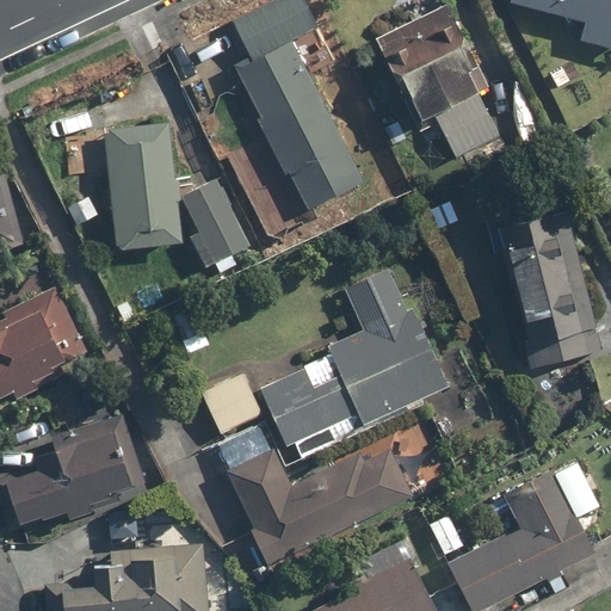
[(248,51),(233,60),(304,207),(362,178),(292,38),(316,26),(303,0),(292,0),(236,28),(248,51)]
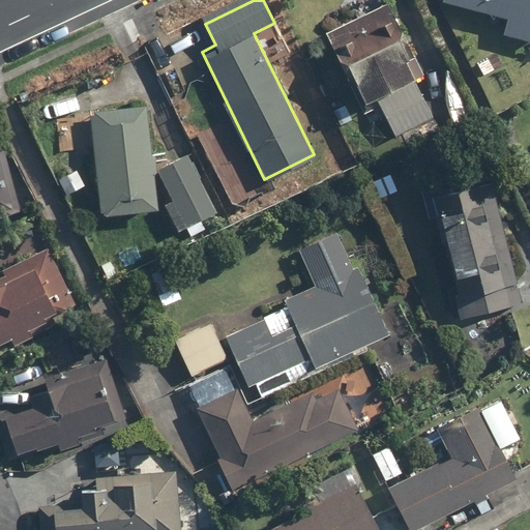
[(529,0),(441,0),(442,2),(507,16),(503,35),(529,41),(529,0)]
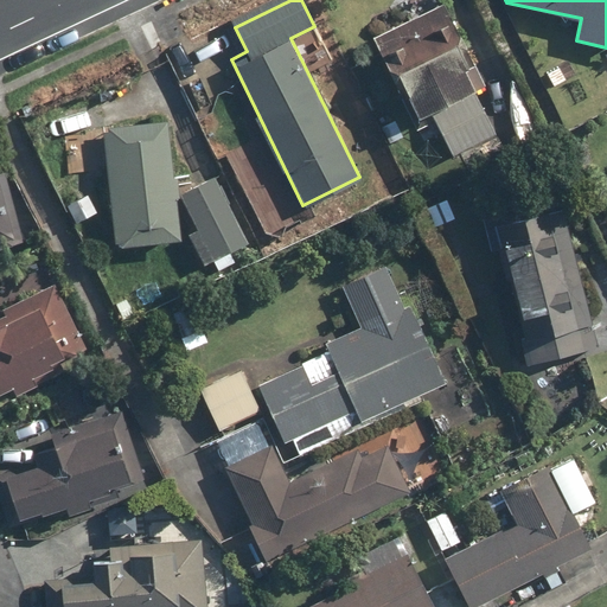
[(475,88),(483,84),(446,2),(375,34),(411,115),(427,108),(448,154),(496,132),(475,88)]
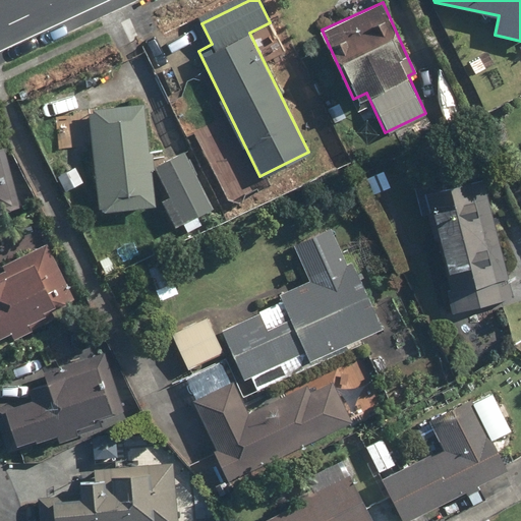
[(124,148),(97,149),(100,209),(151,206),(145,107),(121,108),(124,148)]
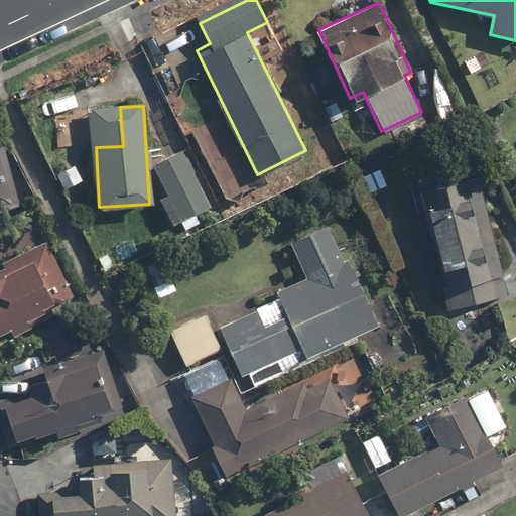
[(0,205),(13,203),(0,149),(0,205)]
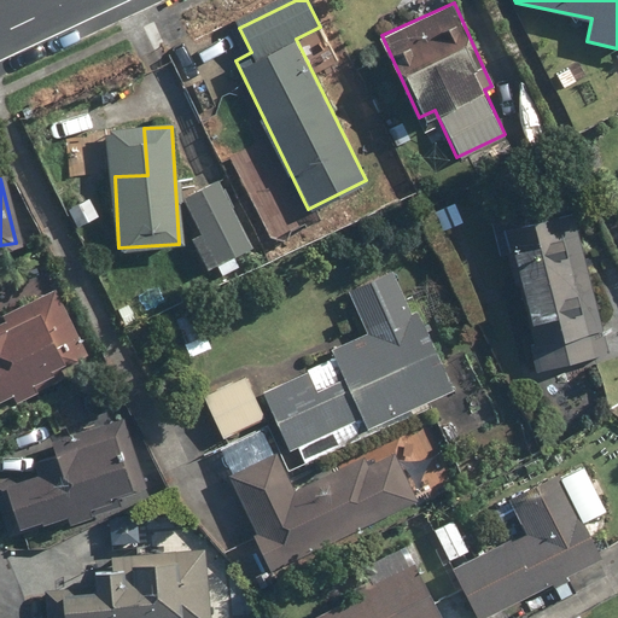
[(217,180),(181,198),(214,263),(250,245),(217,180)]
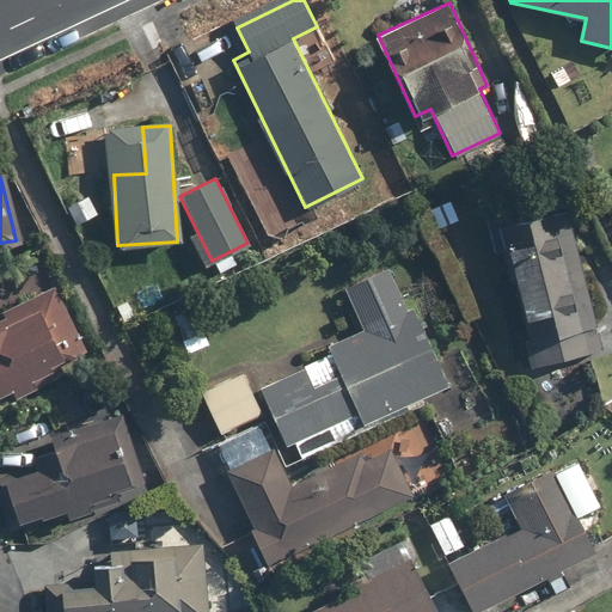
[(501,213),(485,216),(494,254),(509,250),(532,341),(525,342),(531,368),(604,350),(568,206),(503,222),(501,213)]
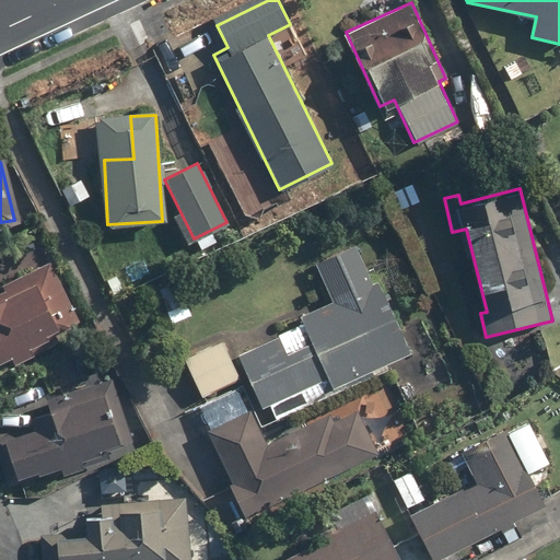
[(353,242),(315,260),(334,299),(300,315),(304,323),(237,356),(263,407),(302,388),(308,401),(413,350),(378,279),(373,281),(353,242)]
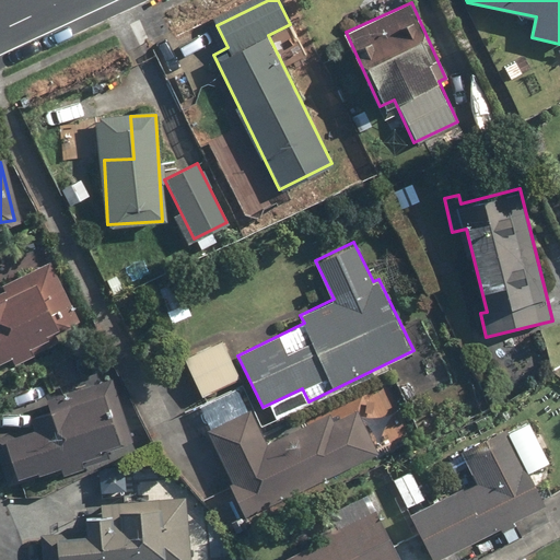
[(0,365),(62,336),(55,319),(74,311),(54,266),(0,291),(0,365)]
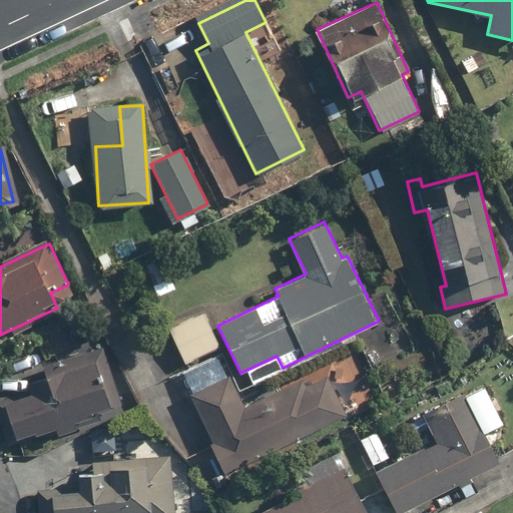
[(161,258),(145,265),(159,296),(175,288),(161,258)]
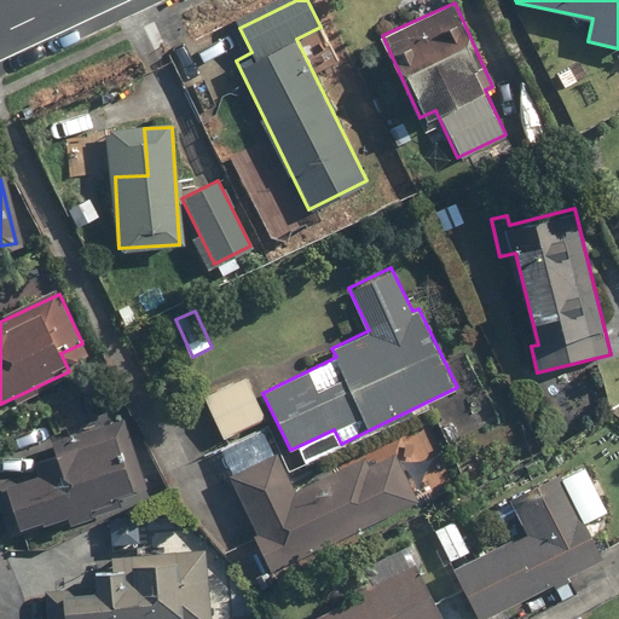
[(246,376),(206,394),(226,438),(265,420),(246,376)]
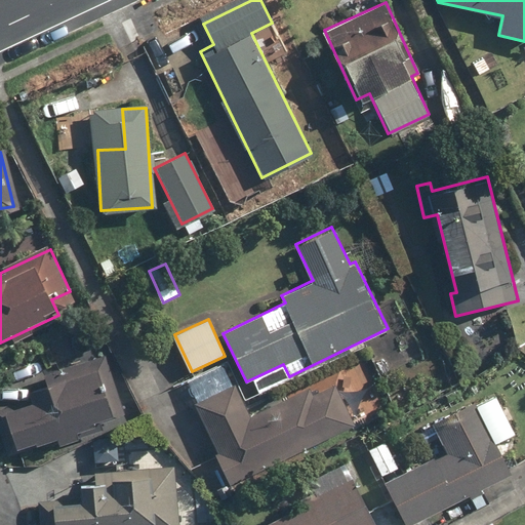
[(52,382),(0,397),(0,420),(8,451),(97,426),(96,421),(112,416),(103,384),(112,380),(105,355),(49,370),(52,382)]
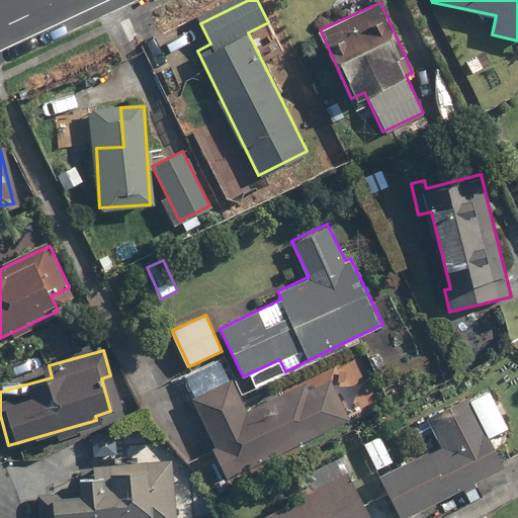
[(222,356),(183,374),(219,445),(211,448),(227,479),(350,418),(332,378),(308,391),(305,383),(248,411),(222,356)]
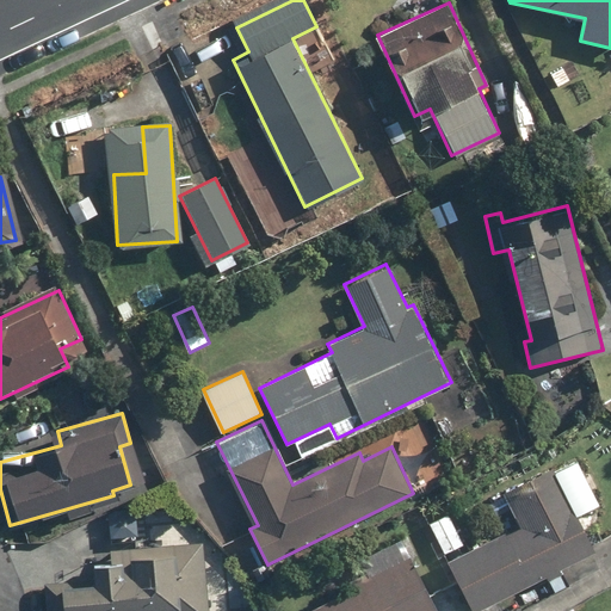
[(516,528),(449,561),(474,610),(475,610),(594,550),(576,514),(598,504),(578,463),(503,501),(516,528)]
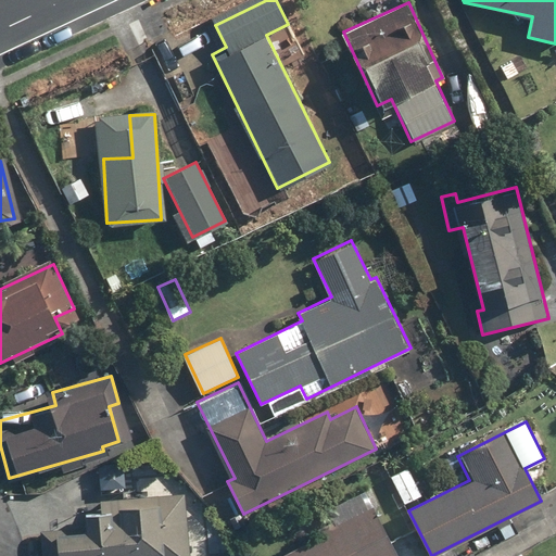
[(411,468),(392,476),(405,504),(424,496),(411,468)]
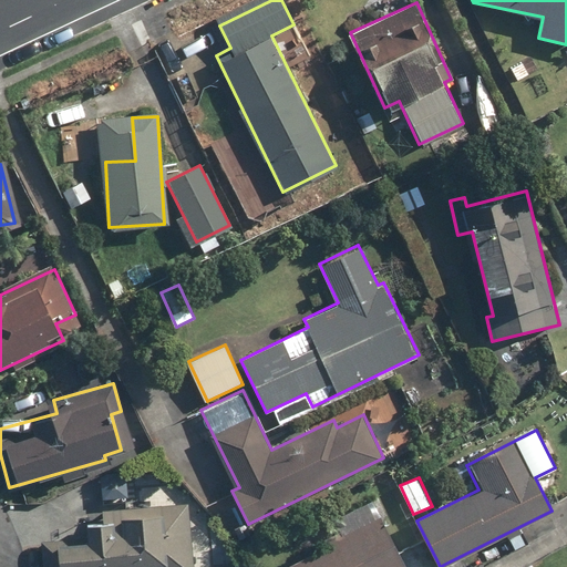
[(404,566),(371,502),(318,528),(327,545),(281,566),(404,566)]
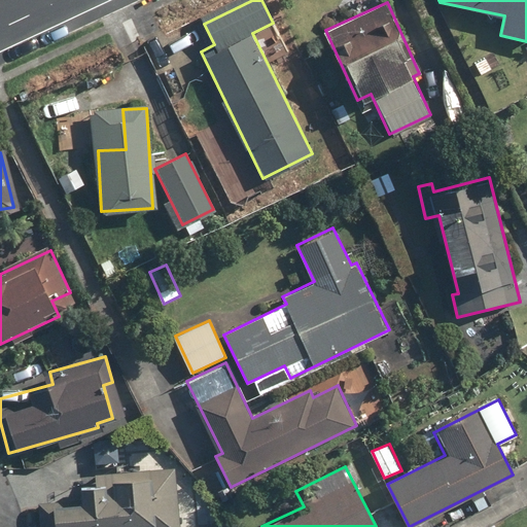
[(80,499),(40,502),(41,526),(181,526),(177,467),(126,471),(127,478),(79,482),(80,499)]
